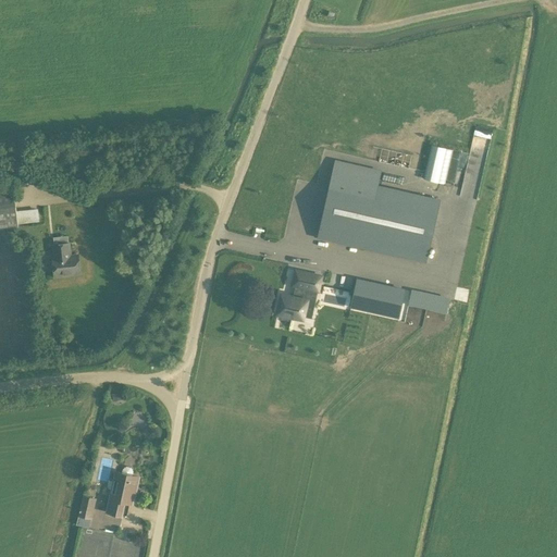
[(334,160),(317,237),(426,262),(441,200),(378,185),(381,171),(334,160)]
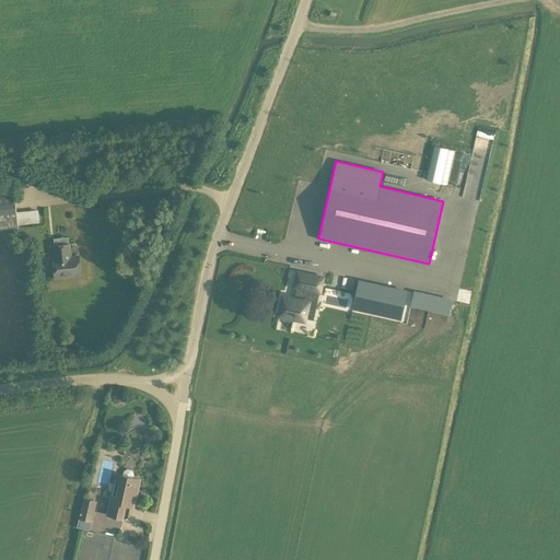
[(0,229),(18,228),(13,184),(0,185),(0,229)]
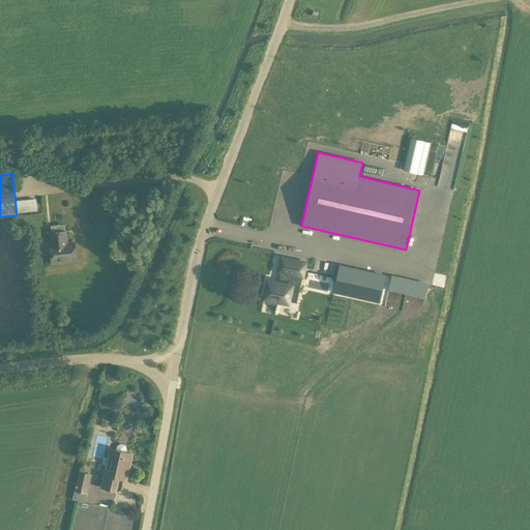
[(76,260),(74,242),(66,242),(65,231),(51,232),(52,244),(50,244),(52,262),(76,260)]
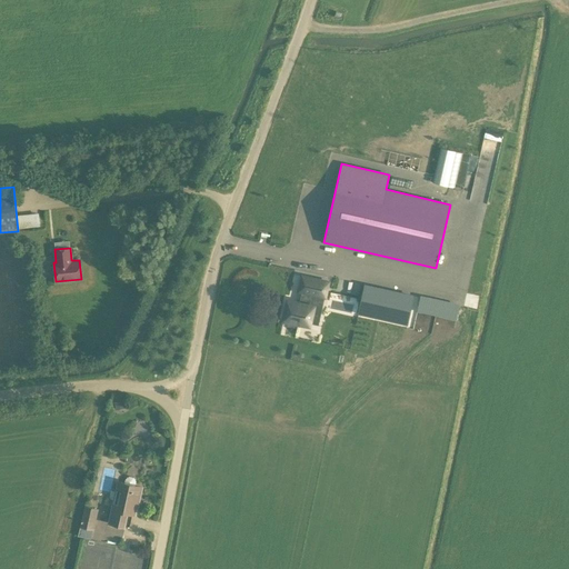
[(285,310),(282,319),(292,321),(309,326),(313,306),(311,305),(313,295),(325,297),(328,281),(302,276),(299,291),(301,291),(299,302),(288,300),(287,305),(286,310),(285,310)]
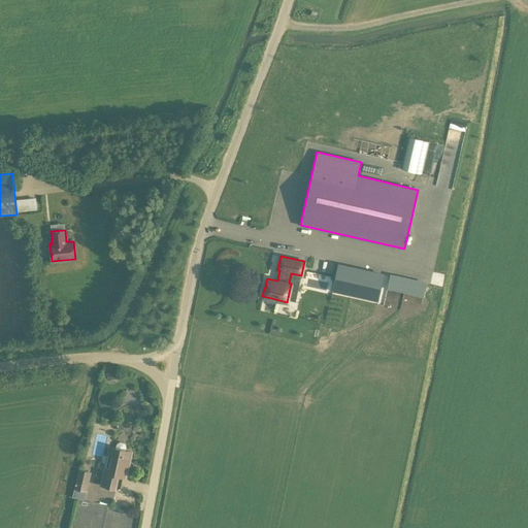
[(332,290),(355,295),(361,269),(338,264),(332,290)]
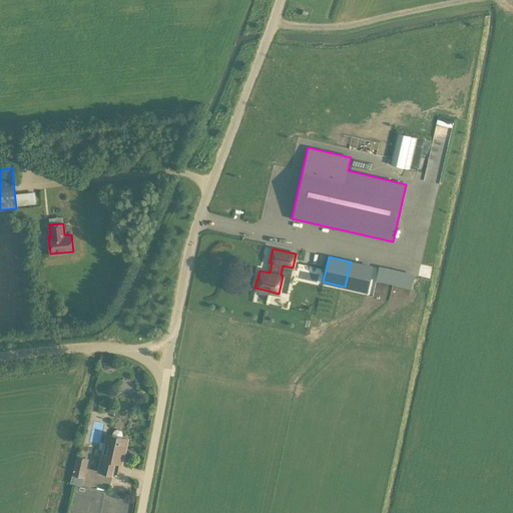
[(111,434),(111,435),(106,434),(98,471),(112,474),(115,462),(121,463),(127,439),(121,438),(122,436),(122,435),(121,434),(121,433),(121,432),(120,432),(119,431),(118,430),(116,430),(115,430),(114,430),(114,431),(113,431),(112,432),(111,433),(111,434)]
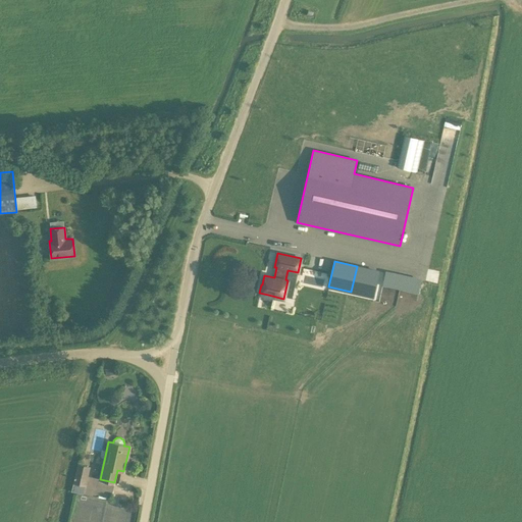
[(84,494),(86,486),(91,467),(77,464),(70,491),(84,494)]
